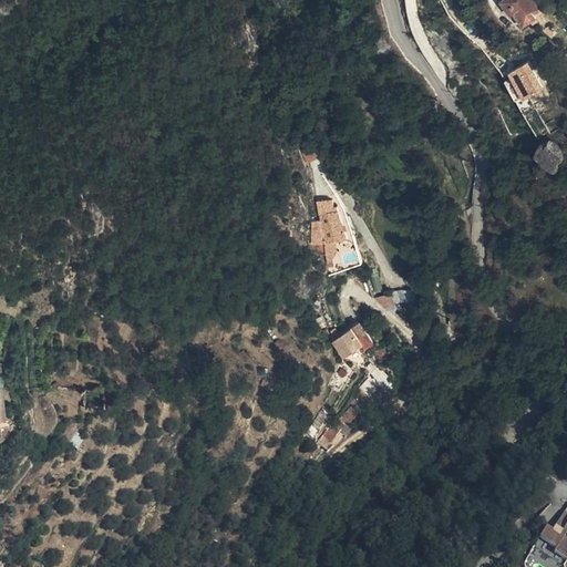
[(515,11),(525,24),(543,12),(542,10),(536,13),(535,12),(543,7),(537,0),(503,0),(512,13),(515,11)]
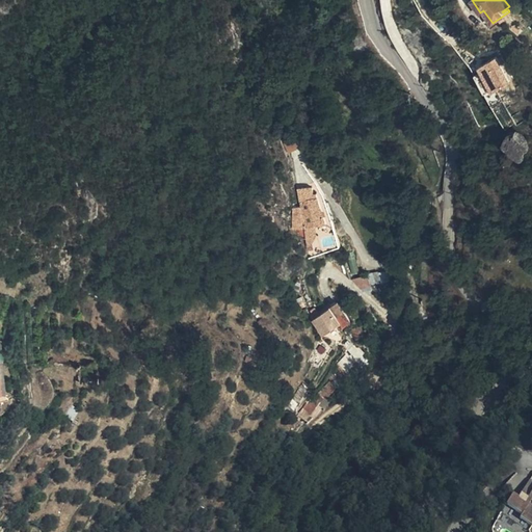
[(495,60),(476,71),(490,96),(509,85),(495,60)]
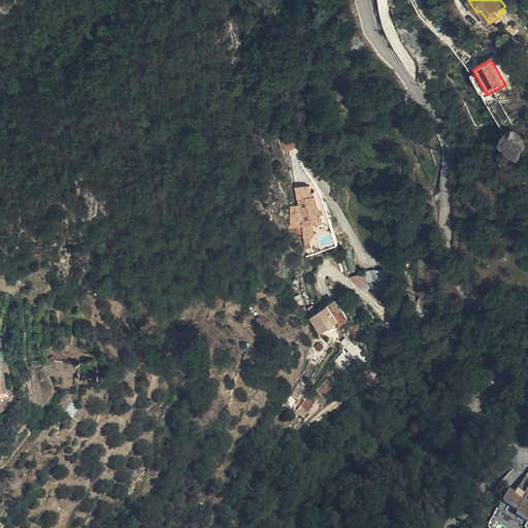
[(495,151),(517,161),(527,138),(505,128),(495,151)]
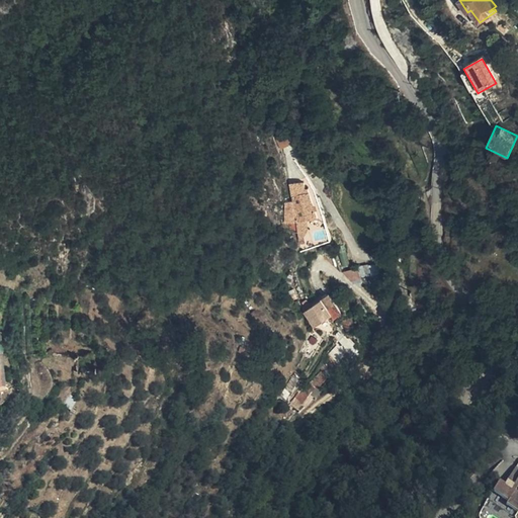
[(285,133),(274,137),(280,149),(290,145),(285,133)]
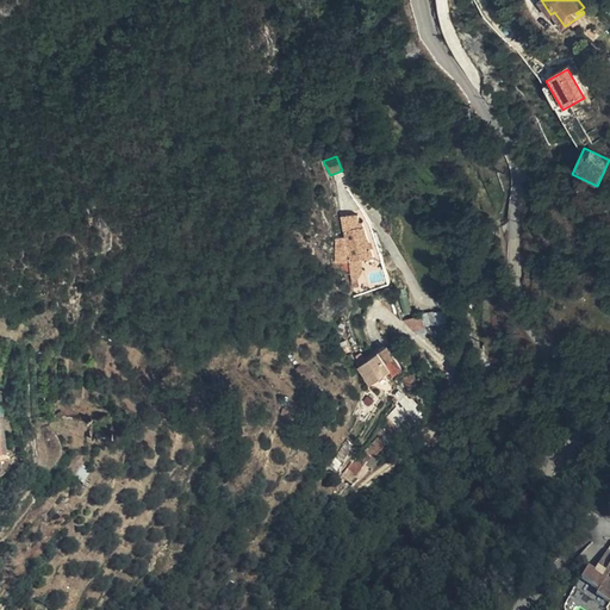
[(404,225),(409,224),(405,212),(399,215),(404,225)]
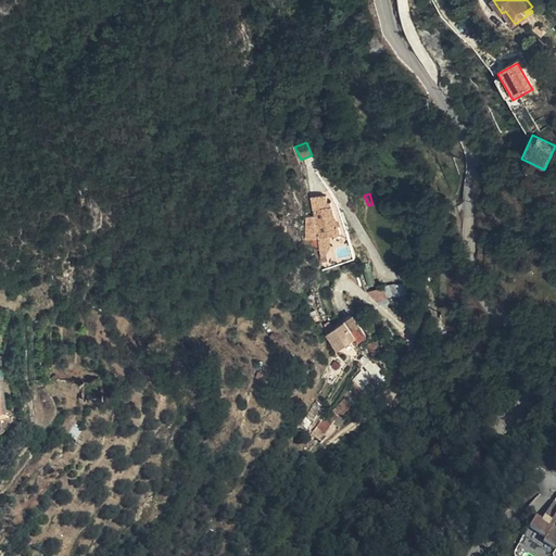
[(318,241),(329,238),(341,234),(332,203),(329,203),(328,196),(312,201),(318,241)]
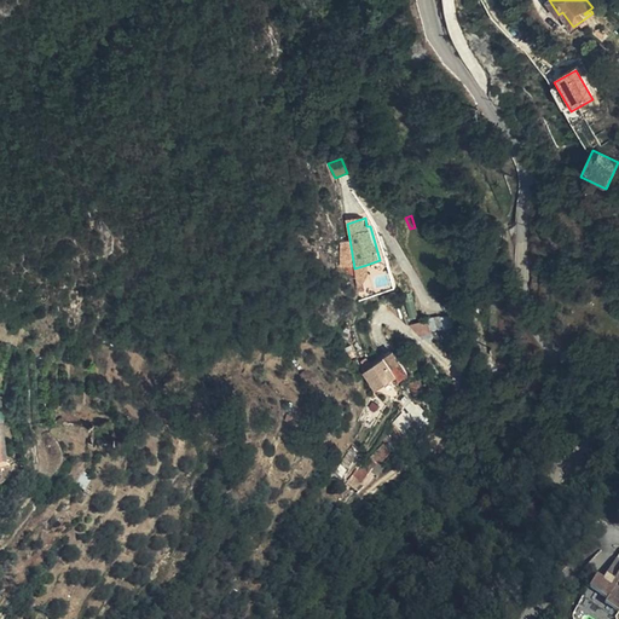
[(370,277),(366,265),(354,268),(360,289),(365,288),(370,277)]
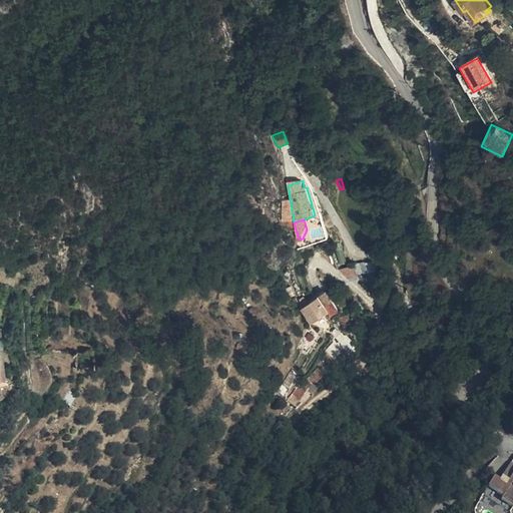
[(319,293),(306,305),(320,318),(325,312),(328,315),(334,309),(319,293)]
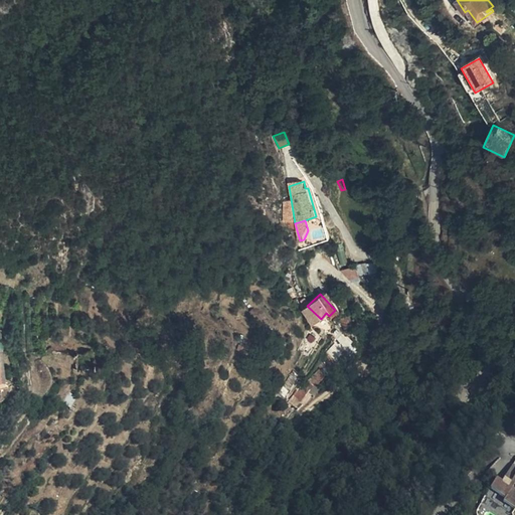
[(321,319),(307,306),(299,314),(312,327),(321,319)]
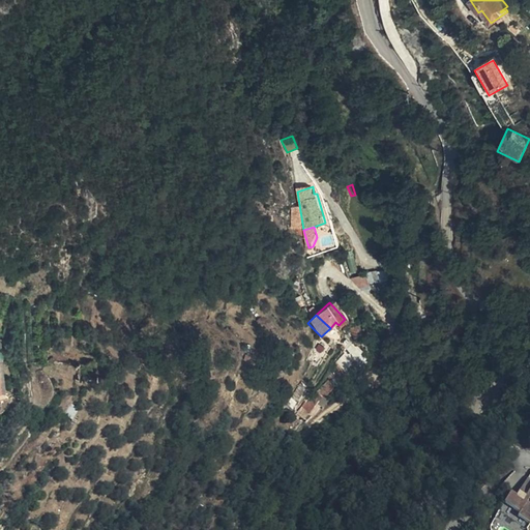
[(353,343),(349,346),(350,348),(346,352),(337,362),(346,371),(355,360),(354,359),(363,349),(355,342),(354,344),(353,343)]
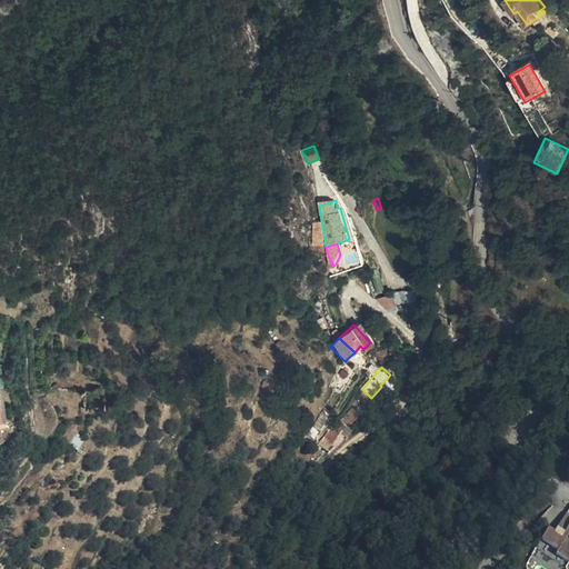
[(351,406),(353,408),(356,410),(361,406),(357,400),(351,406)]
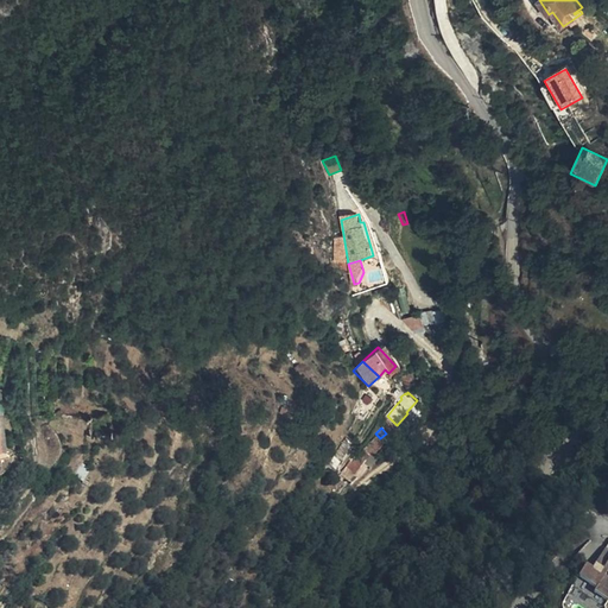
[(380,438),(378,436),(365,448),(373,456),(385,444),(380,438)]
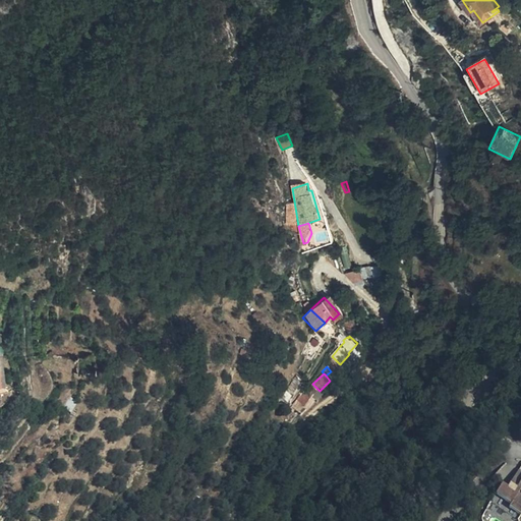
[(285,393),(290,396),(298,385),(293,381),(285,393)]
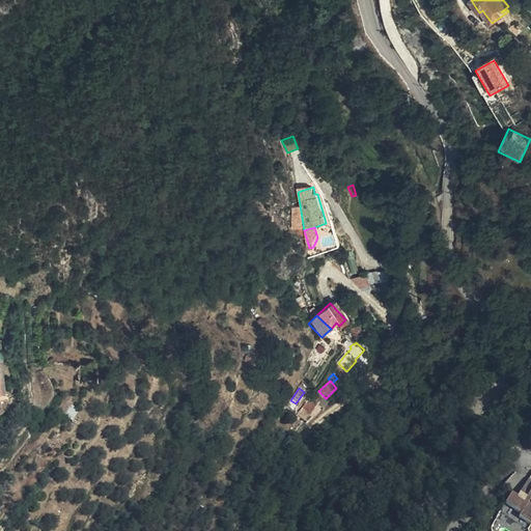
[(56,392),(52,400),(57,403),(61,394),(56,392)]
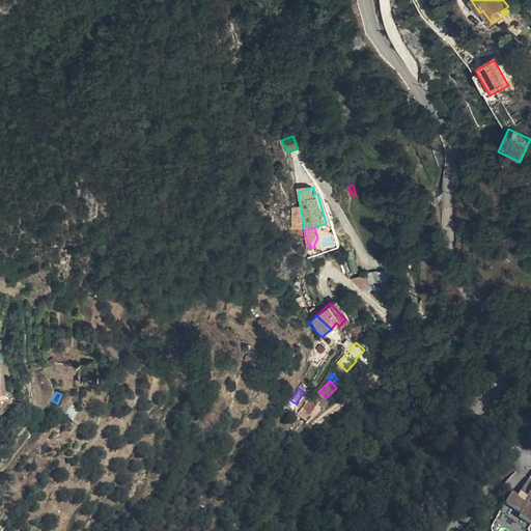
[(291,411),(296,403),(290,400),(286,407),(291,411)]
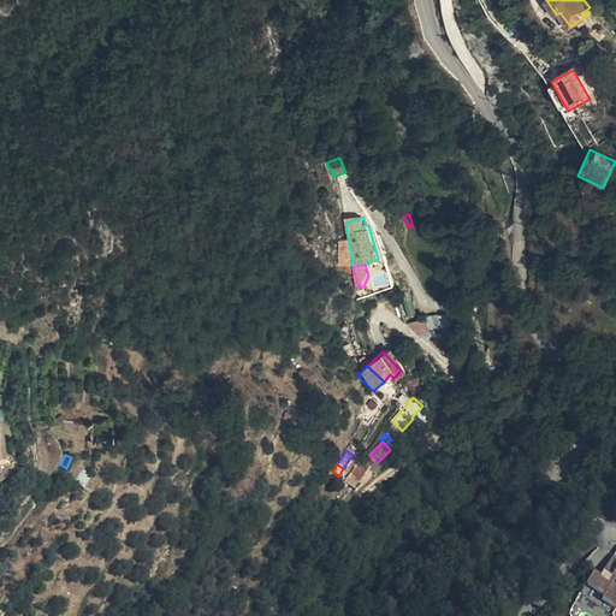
[(76,480),(84,486),(92,474),(84,469),(80,477),(76,480)]
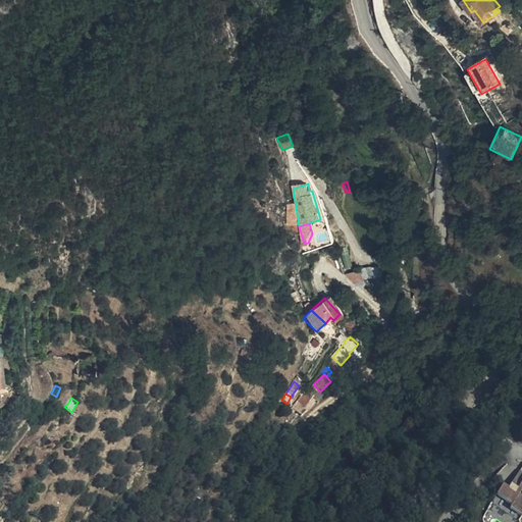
[(508,490),(503,486),(497,496),(512,506),(510,510),(521,516),(521,473),(519,471),(511,485),(513,487),(510,492),(508,490)]
